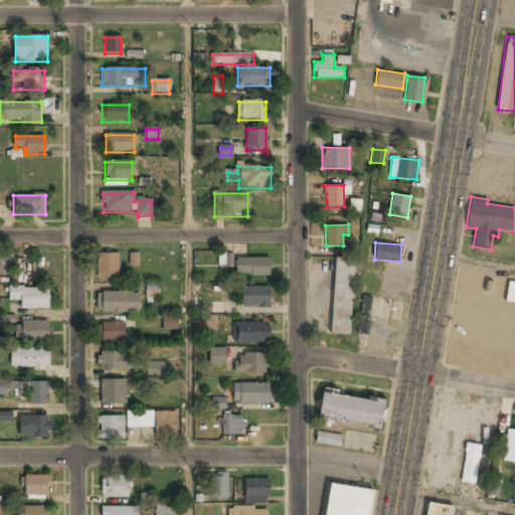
[(10,253),(0,252),(0,275),(11,275),(10,253)]
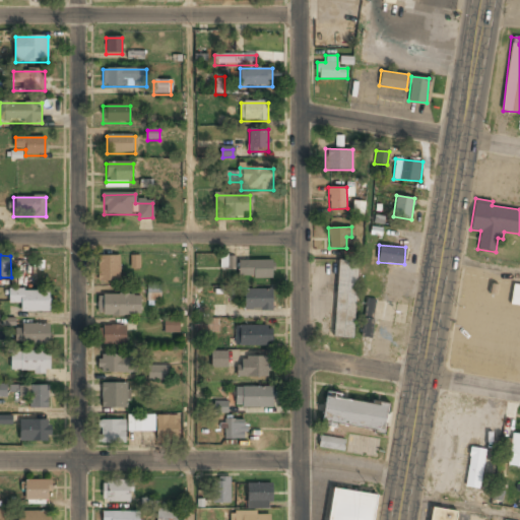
[(139,268),(140,255),(130,255),(130,267),(139,268)]
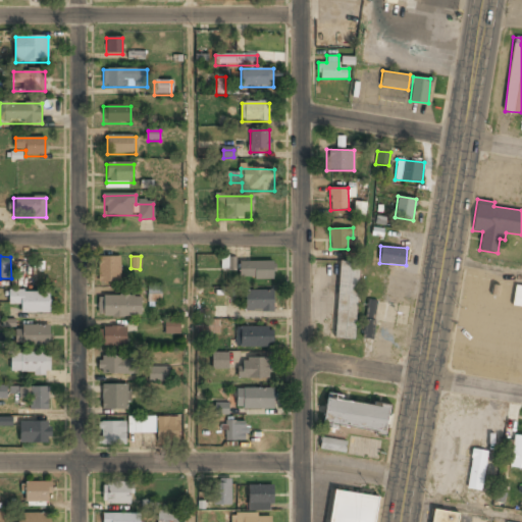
[(236,269),(236,256),(221,256),(220,268),(236,269)]
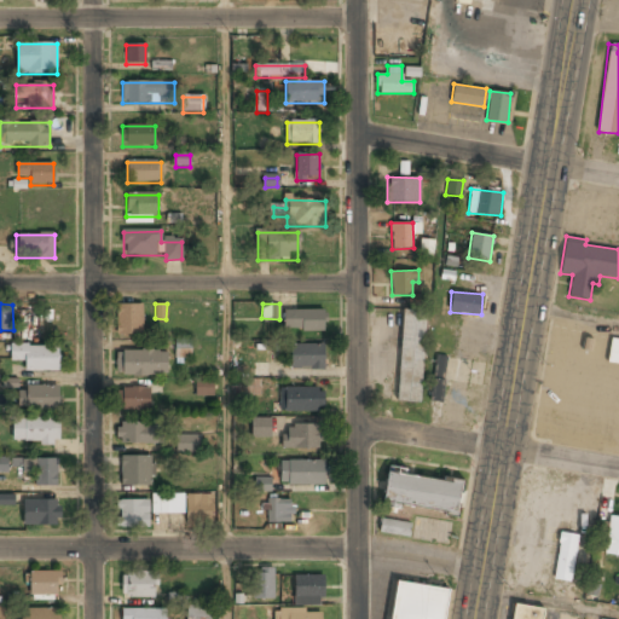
[(143,305),(117,305),(117,336),(143,336),(143,305)]
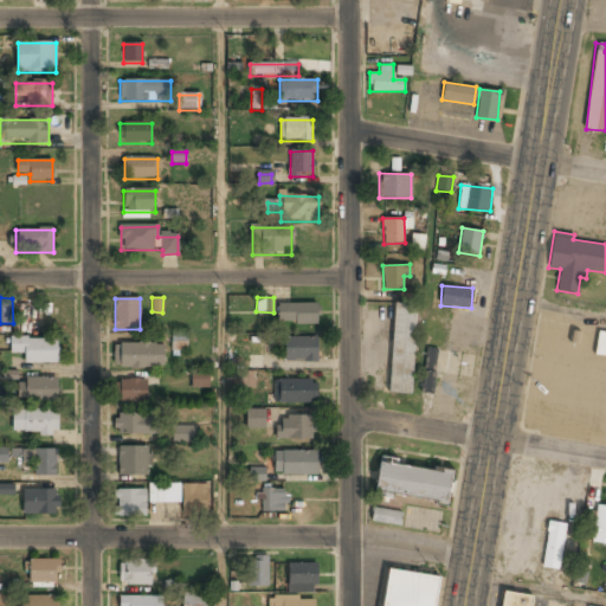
[(416,303),(393,303),(389,393),(413,394),(416,303)]
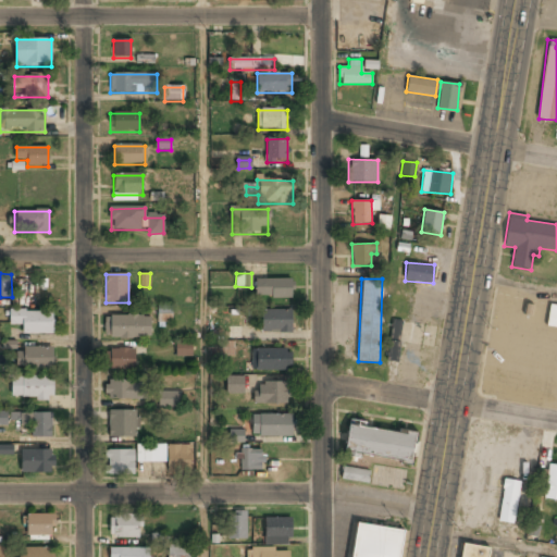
[(256,280),(256,299),(292,299),(292,280),(256,280)]
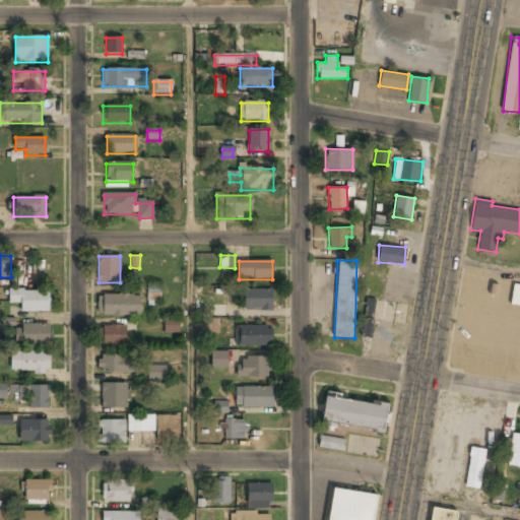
[(519,286),(514,285),(510,307),(519,308),(519,286)]
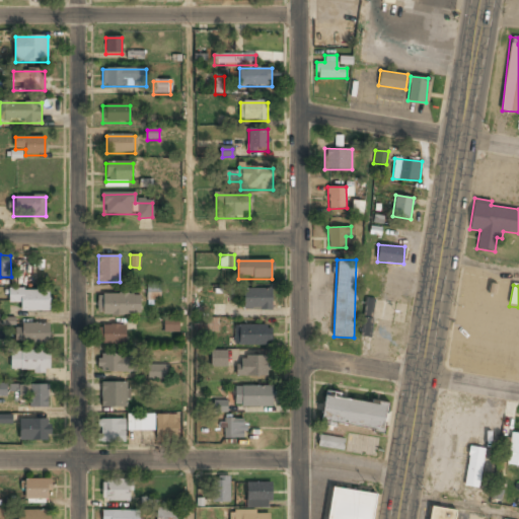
[(160,287),(149,287),(148,301),(159,301),(160,287)]
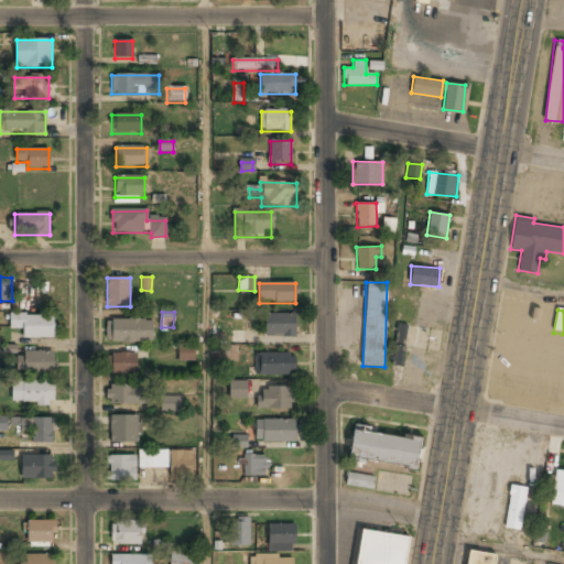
[(295,338),(295,315),(266,315),(266,338),(295,338)]
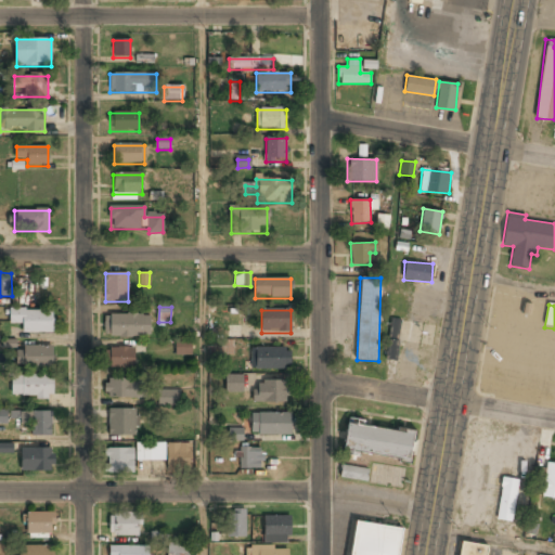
[(9,324),(23,324),(23,334),(53,334),(53,312),(9,312),(9,324)]
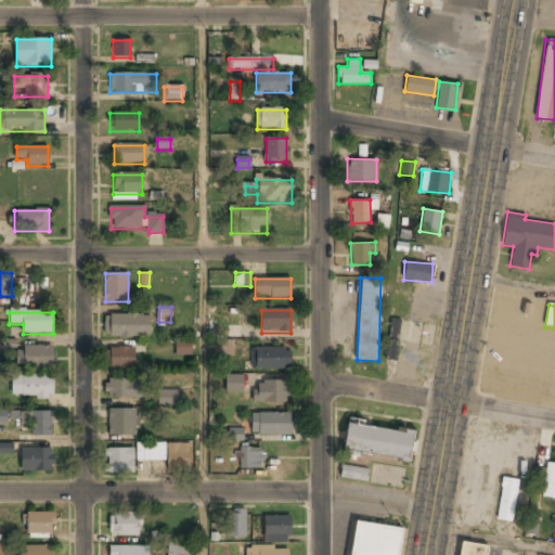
[(150,338),(150,315),(106,315),(106,338),(150,338)]
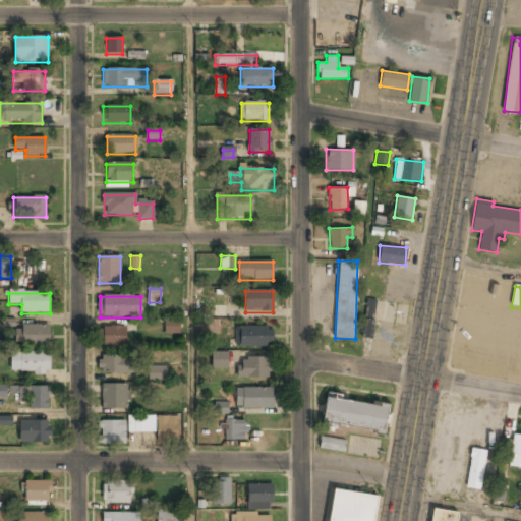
[(363,315),(372,317),(377,300),(367,299),(363,315)]
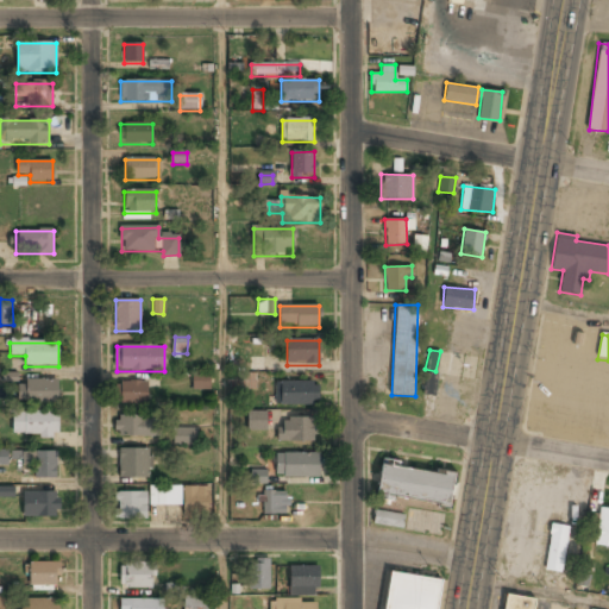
[(255,390),(255,372),(234,372),(234,389),(255,390)]
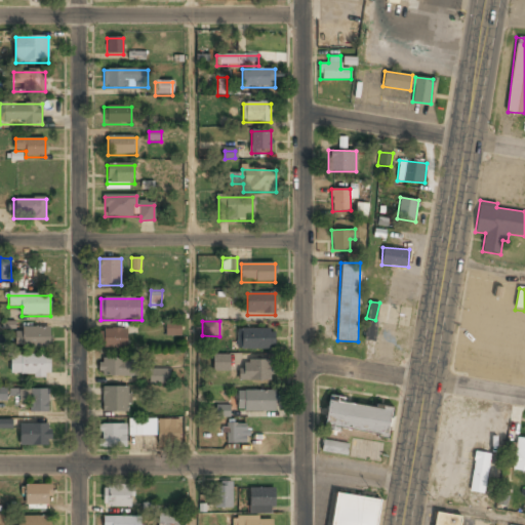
[(365,339),(375,340),(376,321),(365,321),(365,339)]
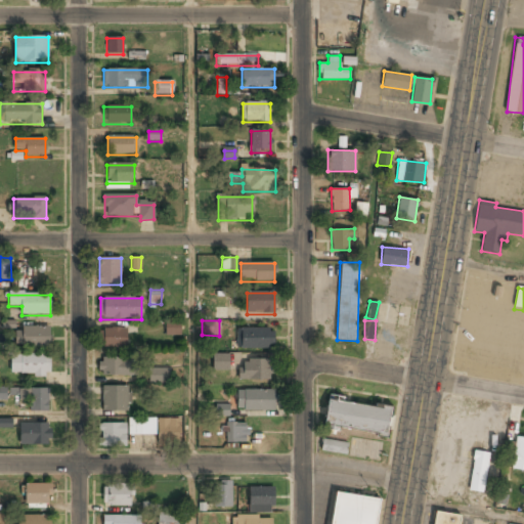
[(182,322),(165,322),(165,338),(182,338),(182,322)]
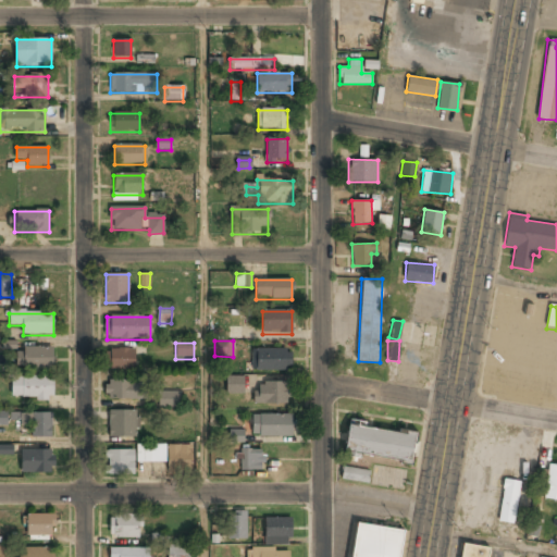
[(17,350),(17,371),(53,371),(53,350),(17,350)]
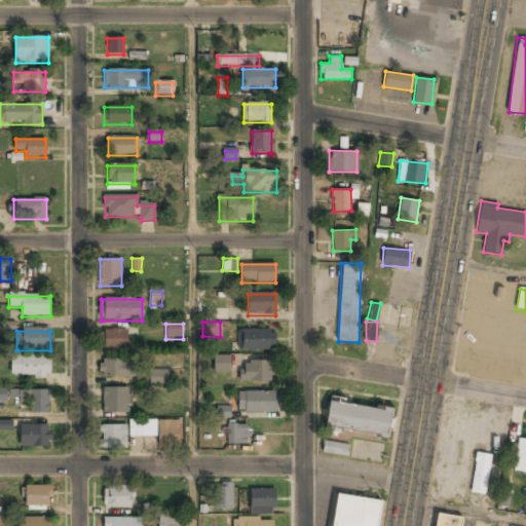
[(127,331),(103,331),(103,350),(127,350),(127,331)]
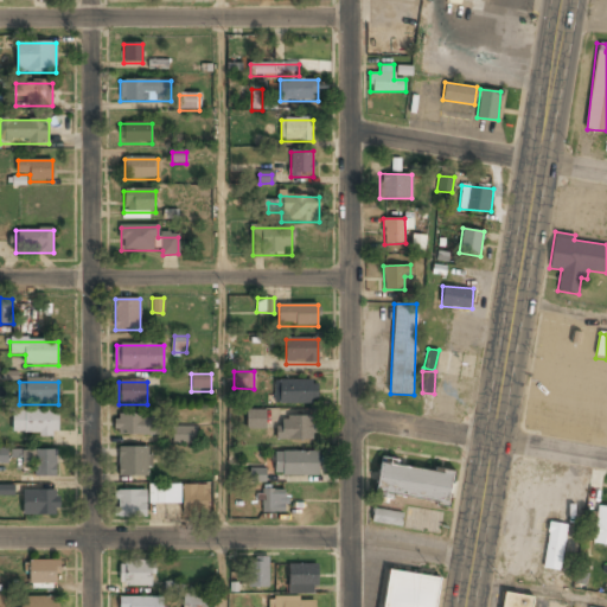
[(276,404),(315,404),(315,382),(276,382),(276,404)]
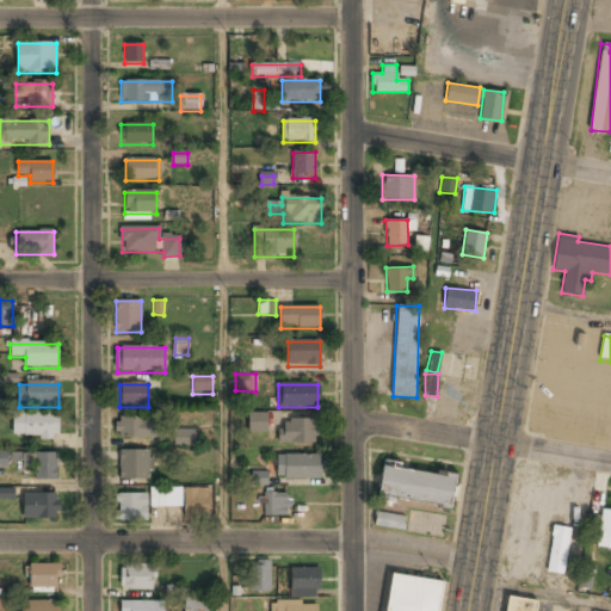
[(12,414),(12,438),(59,438),(59,414),(12,414)]
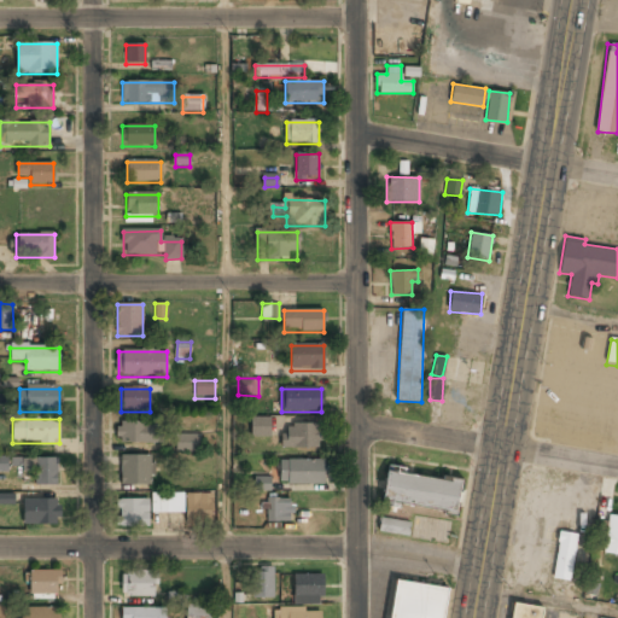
[(254,419),(252,436),(268,437),(270,421),(254,419)]
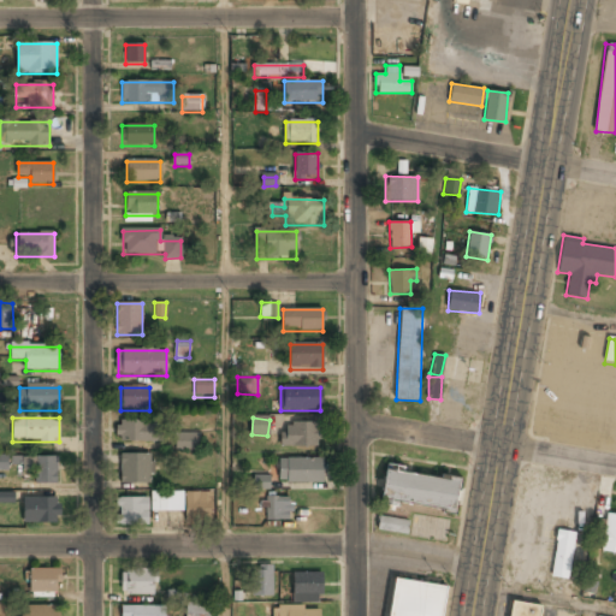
[(117,444),(154,444),(154,422),(117,422),(117,444)]
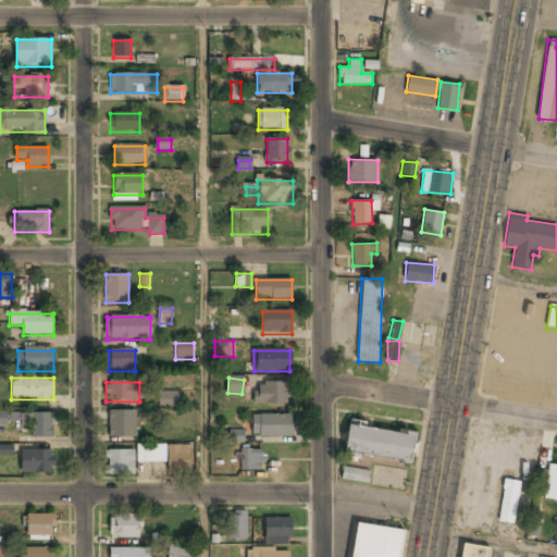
[(256,383),(256,405),(289,405),(289,383),(256,383)]
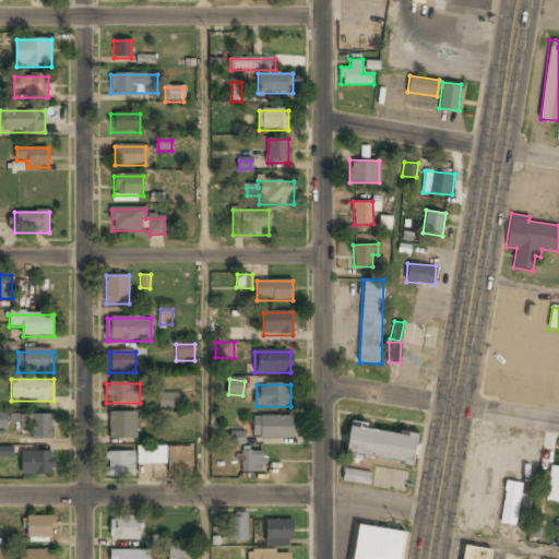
[(161,409),(181,409),(181,395),(161,395),(161,409)]
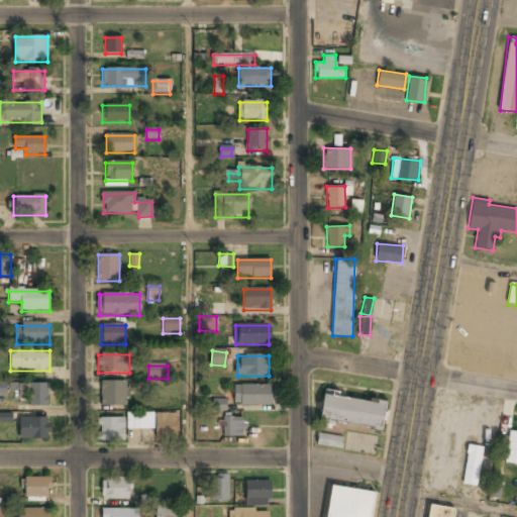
[(102,408),(127,408),(127,382),(102,382),(102,408)]
